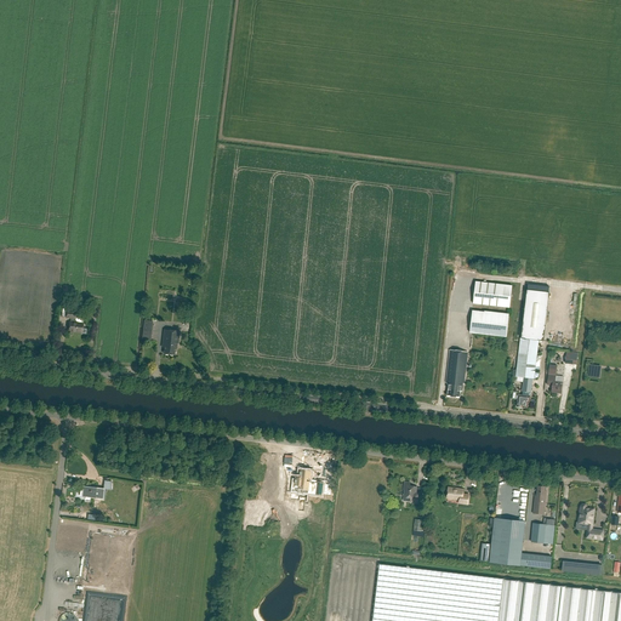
[(510,308),(512,285),(476,281),(473,303),(510,308)]
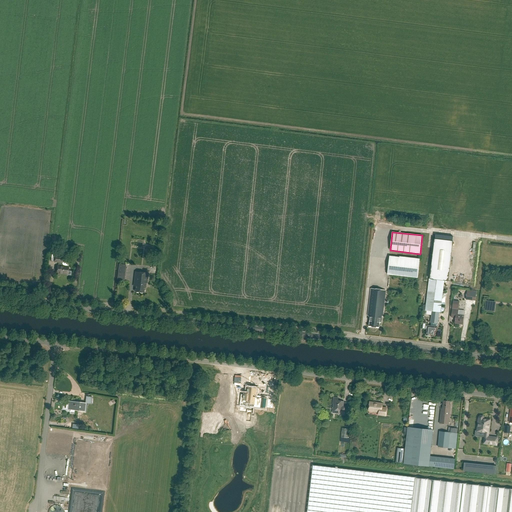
[(431,336),(435,337),(436,332),(437,332),(437,327),(439,312),(441,312),(442,313),(443,312),(444,312),(444,311),(444,310),(446,297),(445,297),(443,296),(444,281),(448,282),(453,242),(452,242),(452,241),(453,237),(435,235),(435,239),(434,239),(430,279),(429,279),(426,304),(426,311),(433,311),(431,326),(428,326),(427,327),(426,327),(427,324),(423,323),(422,330),(426,330),(426,329),(427,330),(426,335),(426,336),(431,336)]
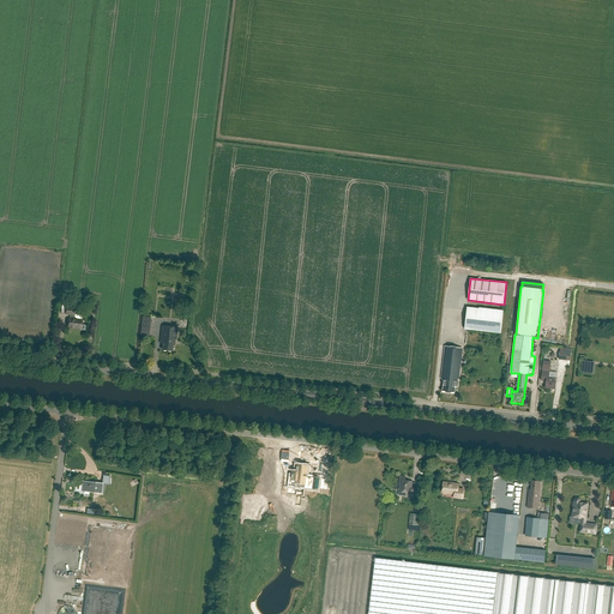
[(501,333),(504,312),(468,307),(465,330),(501,333)]
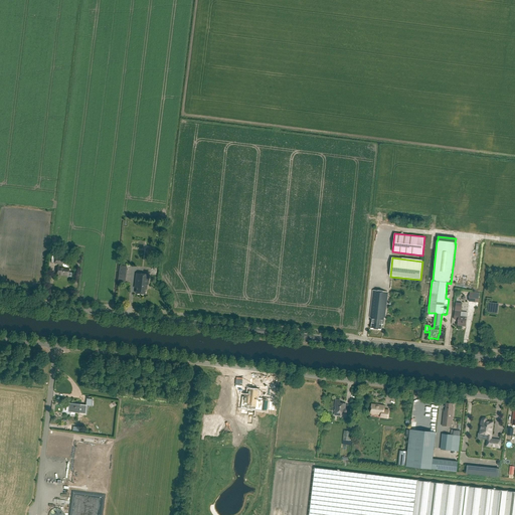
[(62,268),(63,260),(55,259),(54,264),(60,265),(59,268),(58,268),(57,275),(67,277),(71,278),(72,273),(68,273),(69,269),(62,268)]
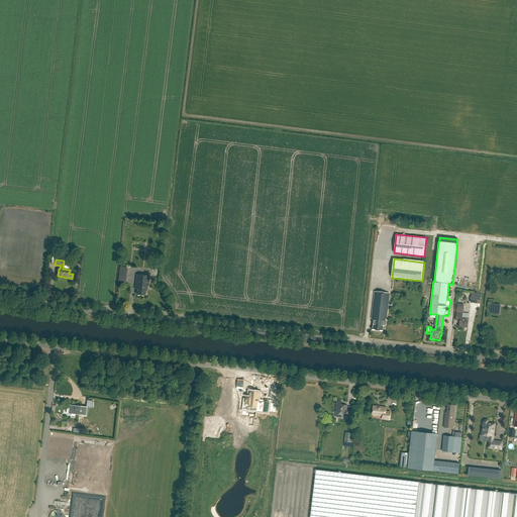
[(125,284),(127,268),(120,267),(118,283),(125,284)]
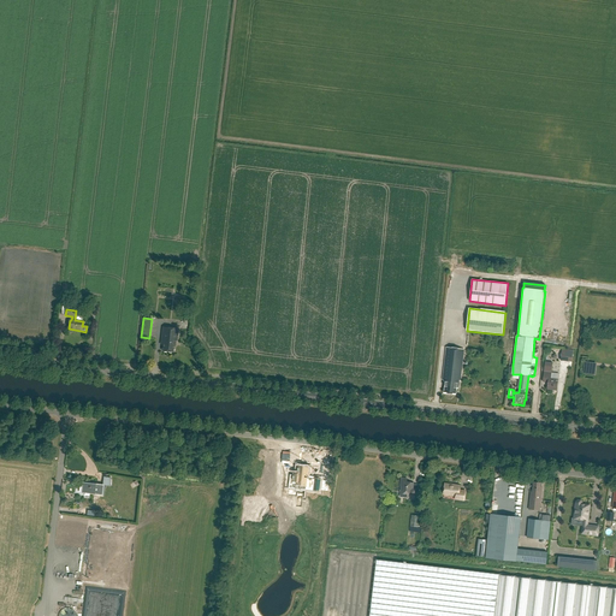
[(177,341),(178,329),(163,327),(161,344),(164,344),(163,351),(173,353),(175,347),(176,347),(176,341),(177,341)]
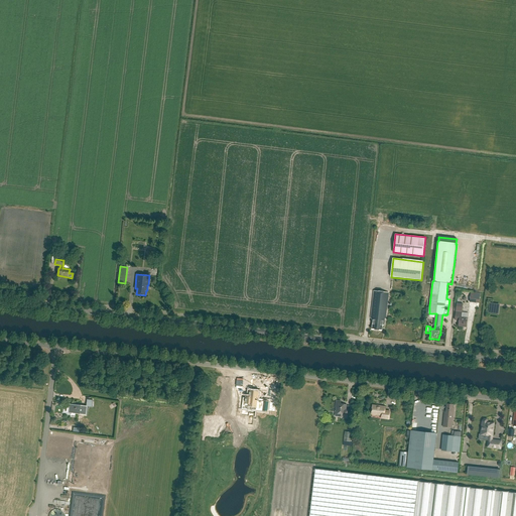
[(386,319),(387,306),(389,292),(374,291),(371,318),(373,319),(372,330),(382,331),(383,326),(384,326),(385,319),(386,319)]
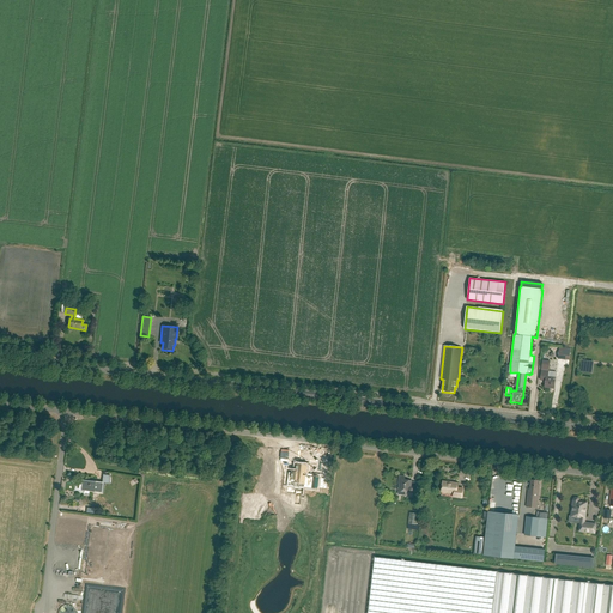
[(554,389),(556,377),(557,371),(550,371),(550,362),(542,360),(540,380),(545,381),(545,388),(554,389)]
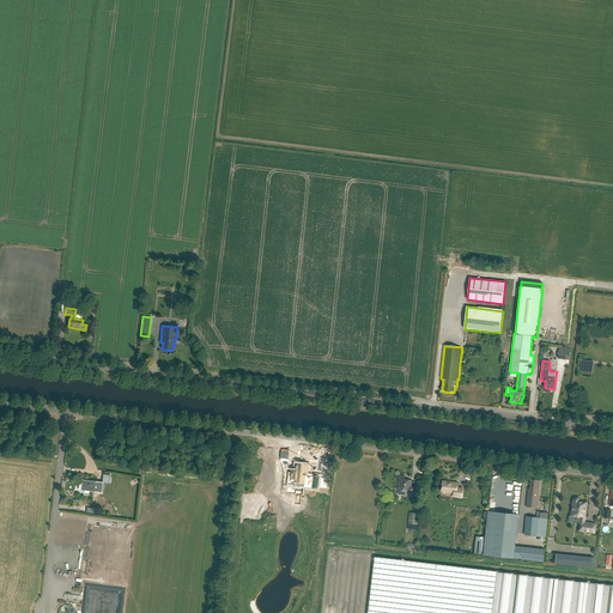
[(293,471),(292,480),(296,480),(296,481),(307,483),(308,466),(298,465),(297,472),(293,471)]
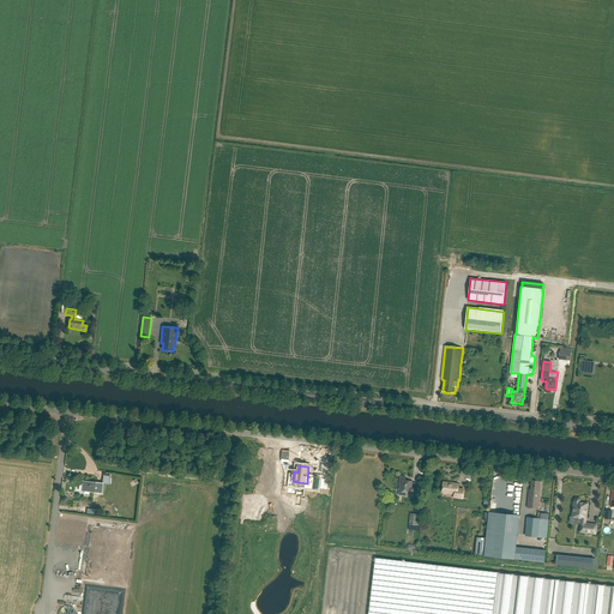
[(415,498),(416,489),(416,487),(411,487),(413,482),(405,481),(405,477),(401,477),(399,485),(401,485),(399,489),(399,492),(402,492),(407,493),(405,497),(415,498)]
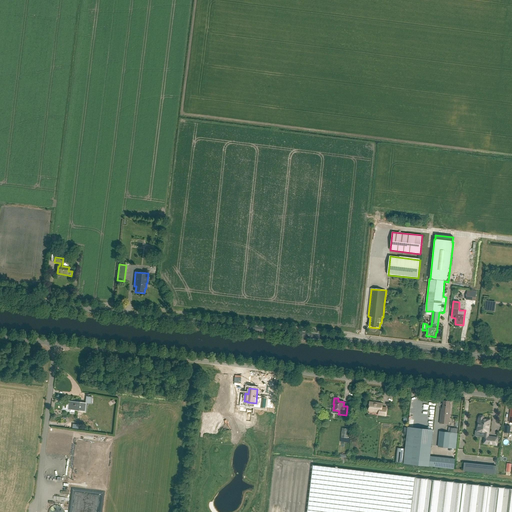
[(84,412),(85,403),(69,401),(68,410),(84,412)]
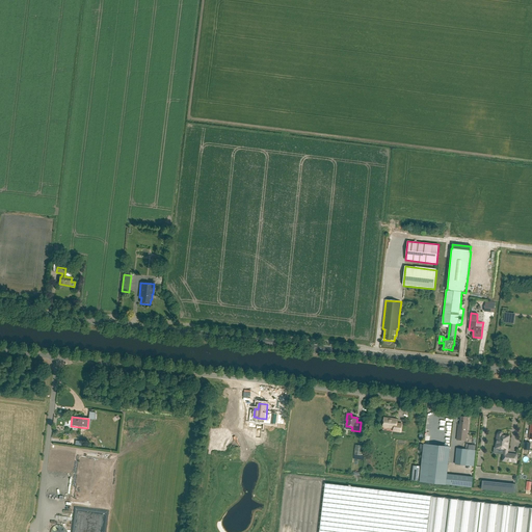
[(467,441),(469,421),(467,421),(467,417),(461,417),(460,426),(458,426),(457,440),(467,441)]
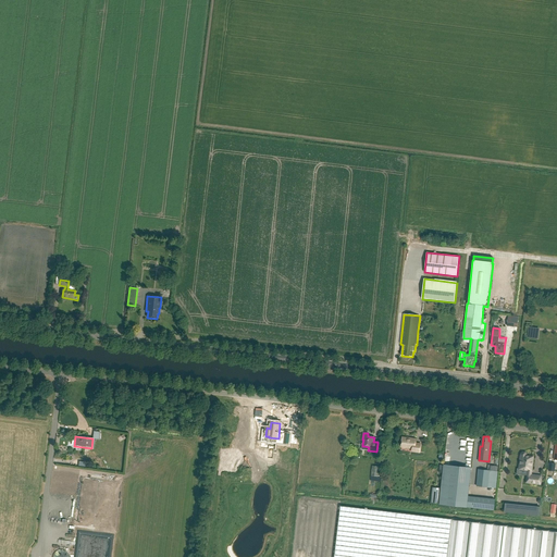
[(420,453),(421,444),(416,444),(416,440),(403,437),(401,443),(403,443),(401,447),(412,448),(411,452),(420,453)]
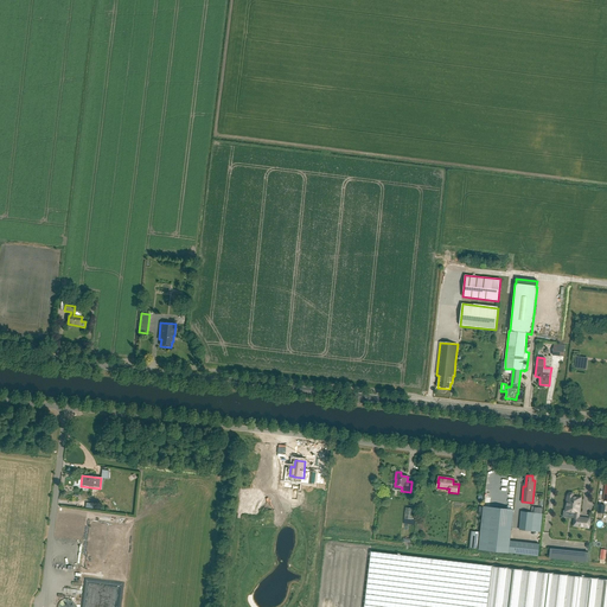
[(572,497),(573,494),(572,493),(569,493),(567,494),(567,497),(564,511),(577,512),(580,498),(572,497)]
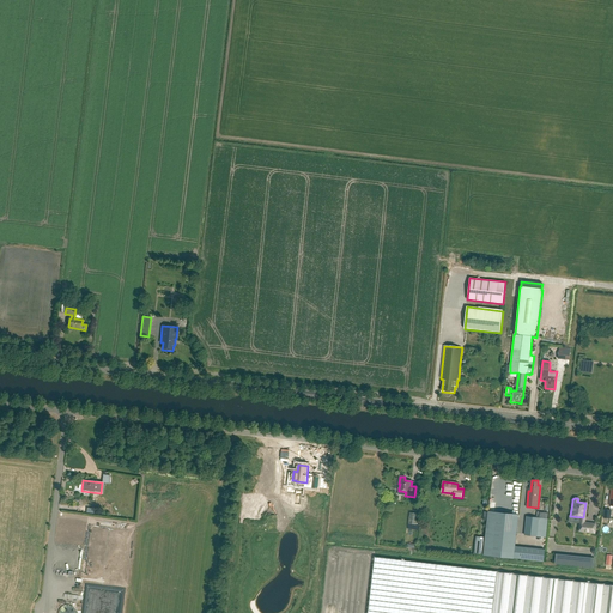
[(544,562),(545,550),(515,546),(519,515),(489,511),(484,556),(514,558),(544,562)]
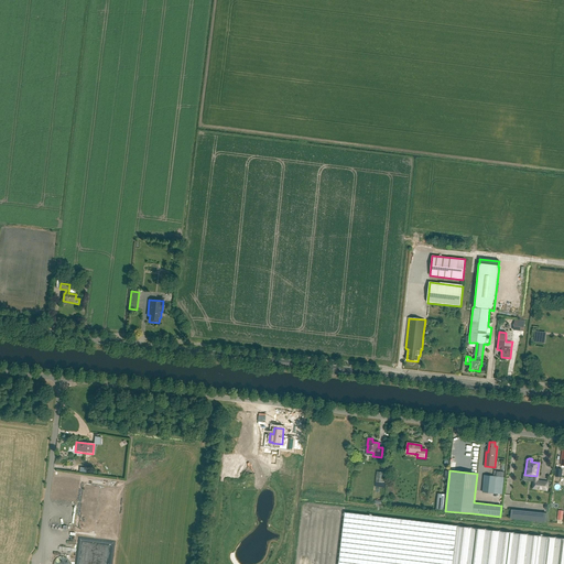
[(502,495),(505,475),(496,474),(496,476),(485,475),(483,492),(502,495)]
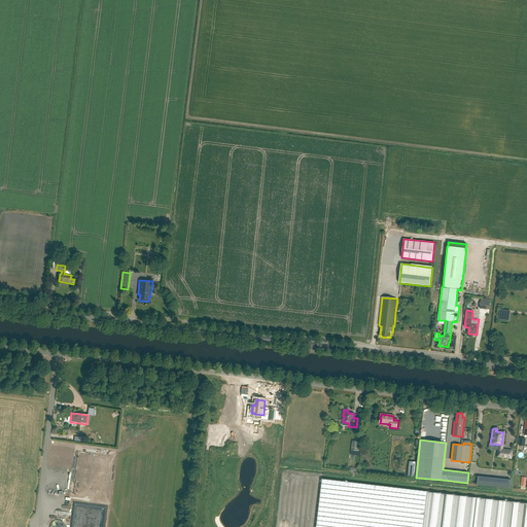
[(415,477),(417,462),(410,461),(408,476),(415,477)]
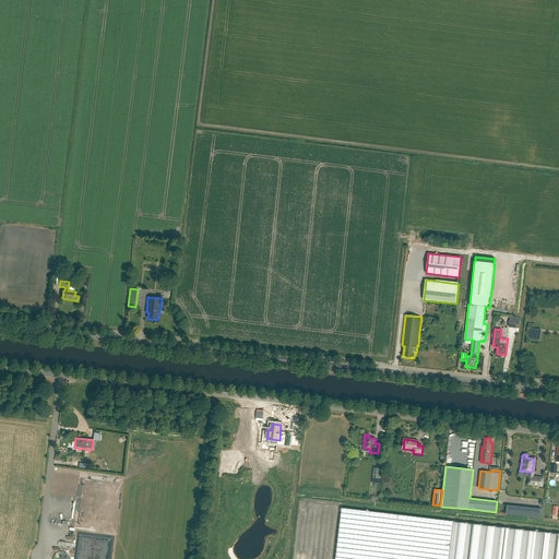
[(540,516),(542,508),(507,503),(506,513),(540,516)]
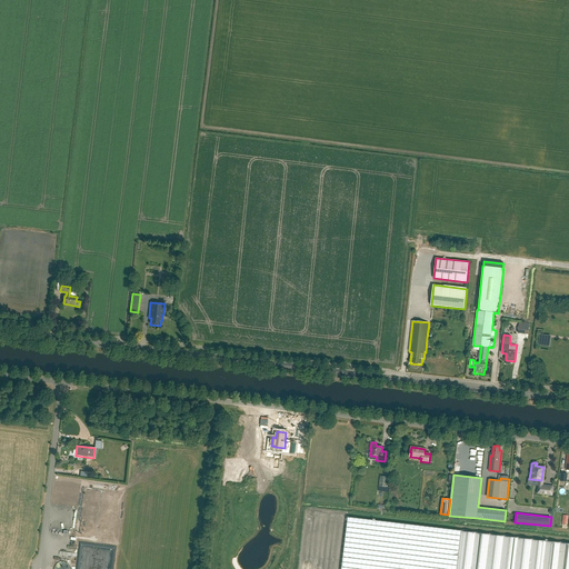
[(341,568),(568,568),(568,542),(348,517),(341,568)]
